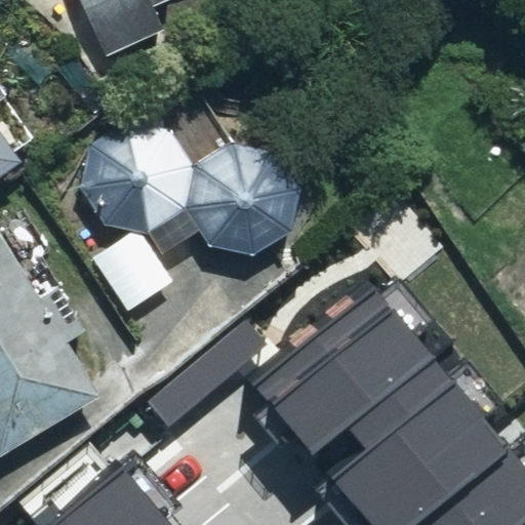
[(85,0),(110,52),(175,22),(167,3),(174,0),(85,0)]
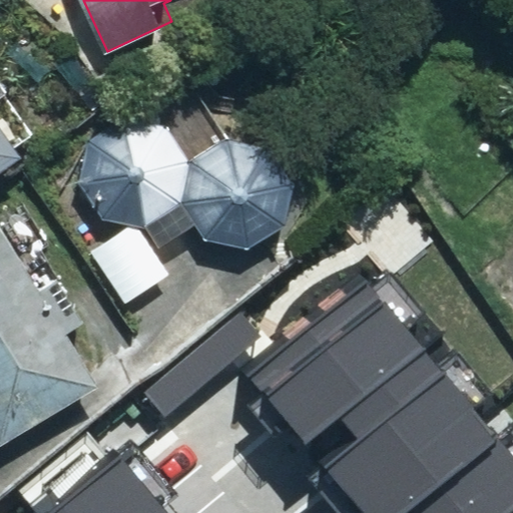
[(0,178),(37,150),(25,134),(39,124),(16,94),(23,89),(0,57),(0,50),(6,46),(0,38),(0,178)]
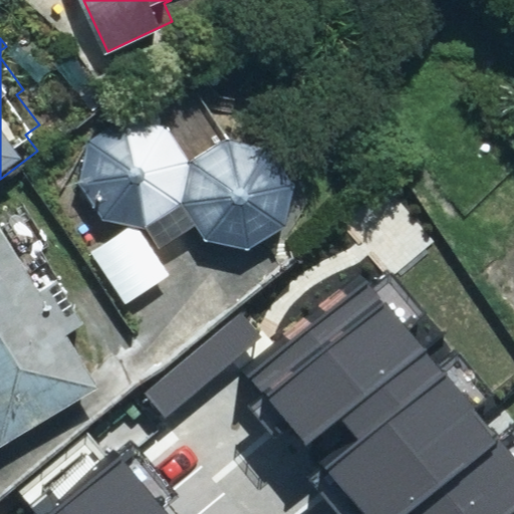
[(4,209),(0,211),(0,432),(6,442),(112,379),(81,327),(96,318),(54,247),(60,244),(42,214),(16,230),(4,209)]
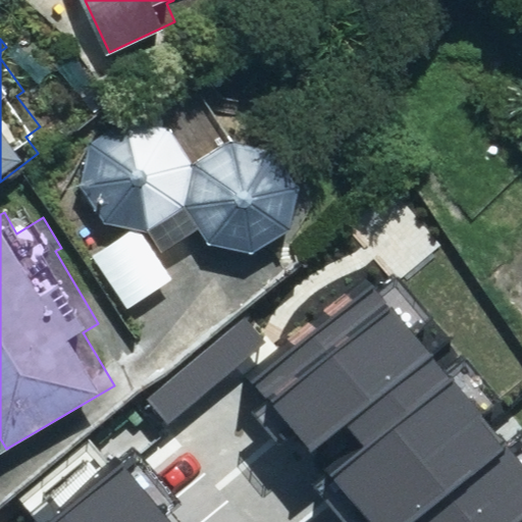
[(521,521),(521,465),(372,285),(253,384),(309,453),(347,425),(365,448),(331,476),(369,521),(521,521)]
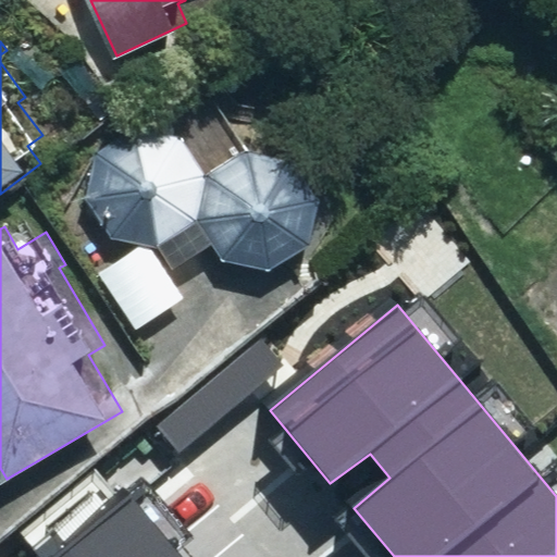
[(178,556),(130,496),(52,556),(178,556)]
